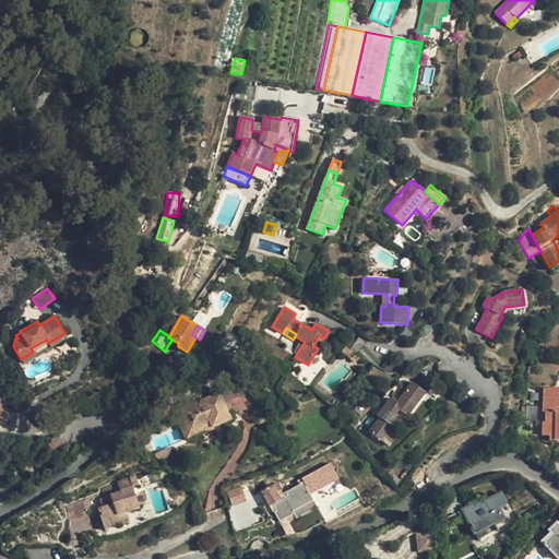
[(64,333),(48,343),(51,347),(68,337),(64,333)]
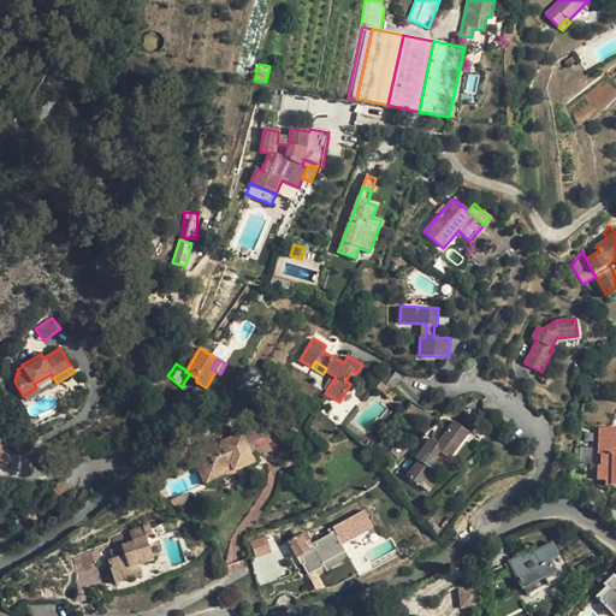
[(356,373),(351,371),(345,381),(350,384),(356,373)]
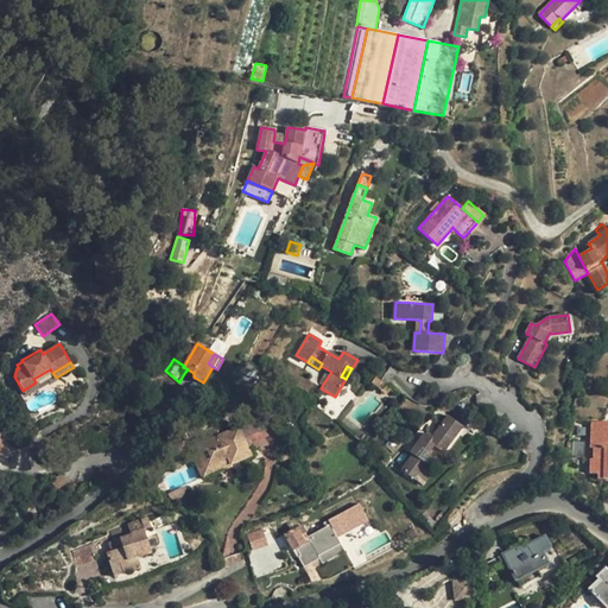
[(50,369),(33,379),(36,382),(52,373),(50,369)]
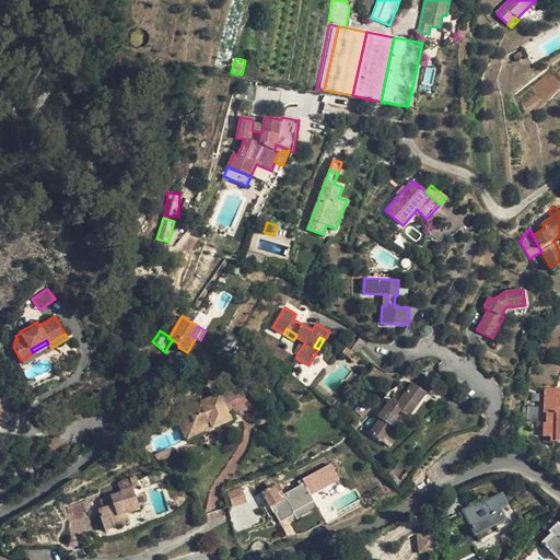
[(303,346),(300,343),(294,352),(298,353),(303,346)]
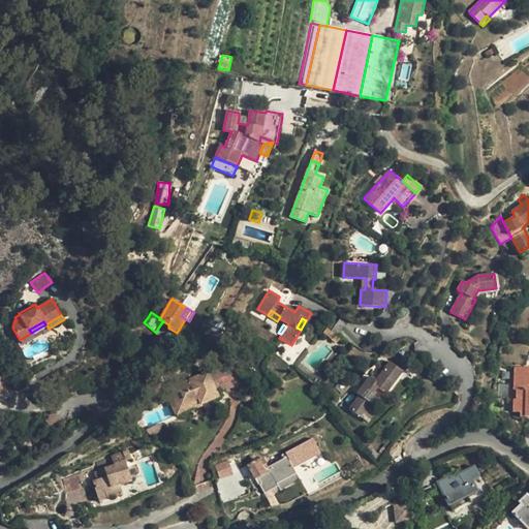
[(327,328),(323,333),(331,339),(333,342),(336,344),(342,337),(327,328)]
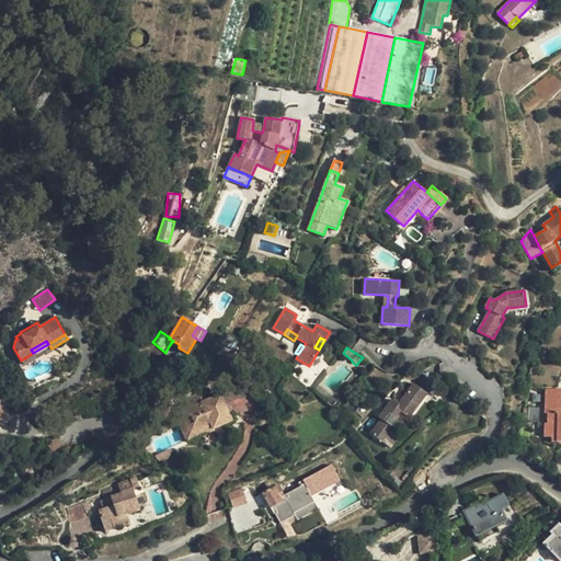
[(33,353),(21,361),(24,365),(35,357),(33,353)]
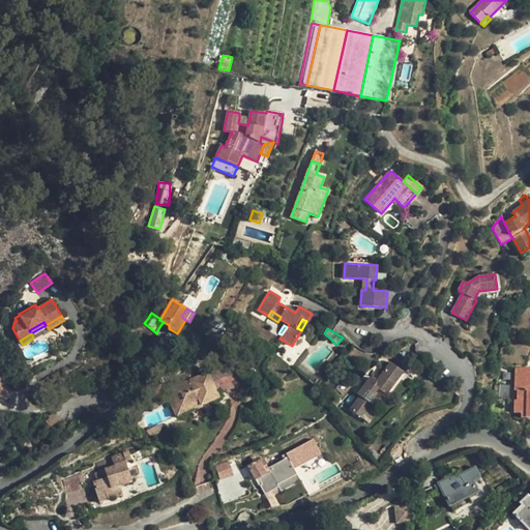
[(190,380),(171,388),(179,410),(199,402),(201,405),(218,398),(215,389),(212,382),(228,375),(223,365),(221,361),(207,369),(187,373),(190,380)]
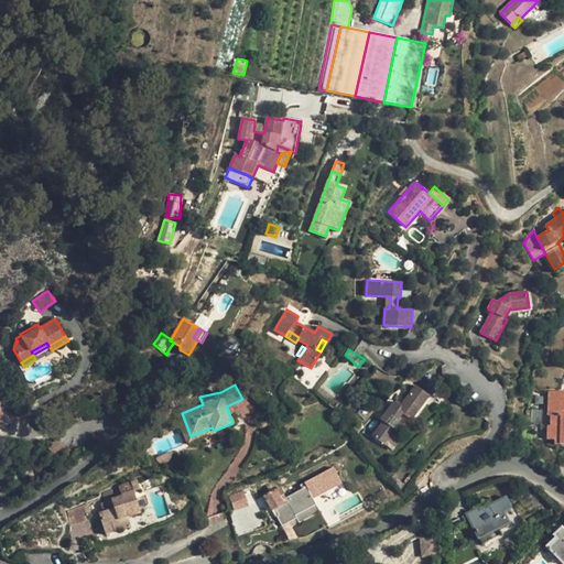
[(394,401),(381,420),(383,422),(372,436),(384,445),(392,435),(401,424),(397,421),(402,413),(411,420),(429,396),(415,387),(403,403),(401,407),(394,401)]
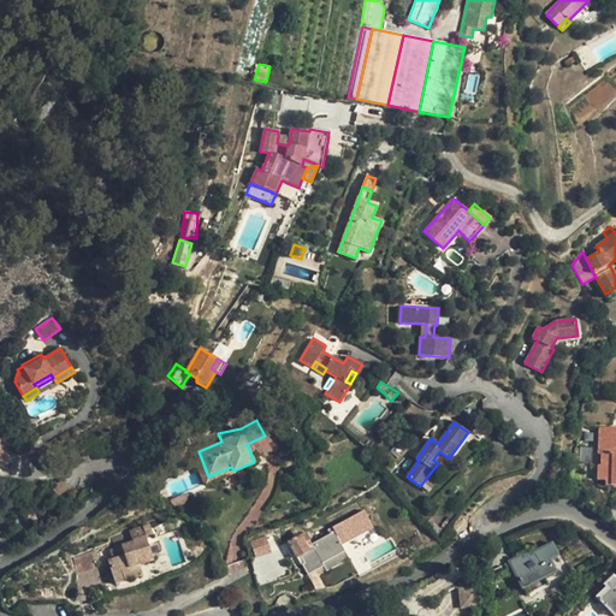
[(598,466),(597,480),(605,480),(605,486),(615,485),(615,428),(599,428),(598,445),(598,454),(600,454),(600,467),(598,466)]
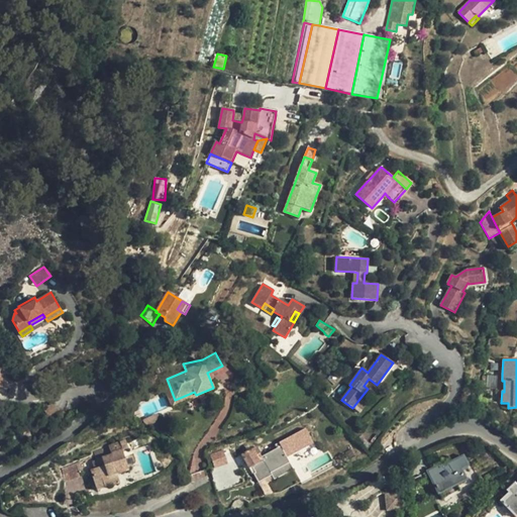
[(159,375),(161,381),(167,379),(186,371),(183,364),(159,375)]
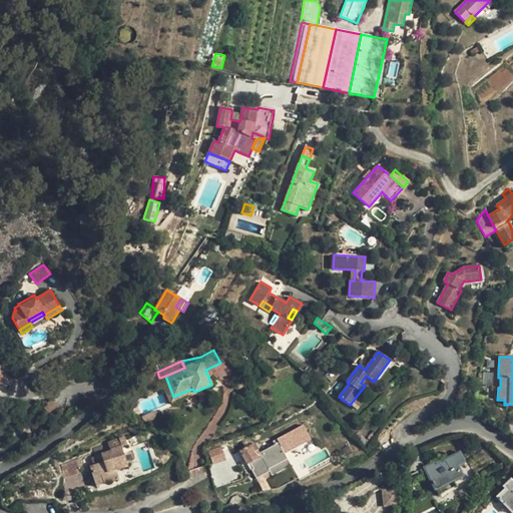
[(4,371),(0,370),(0,384),(10,386),(12,386),(14,379),(4,371)]
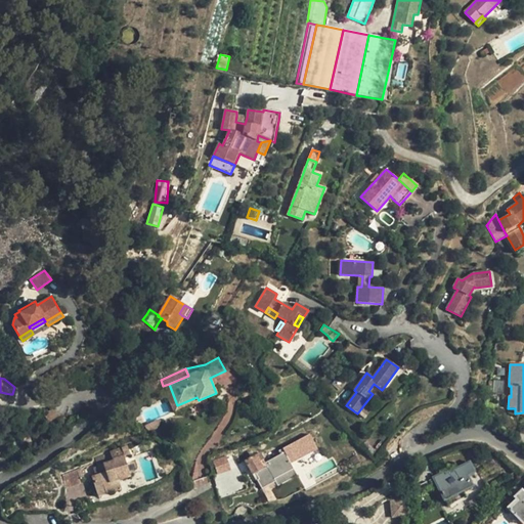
[(161,380),(145,386),(145,390),(147,396),(165,389),(163,386),(161,380)]
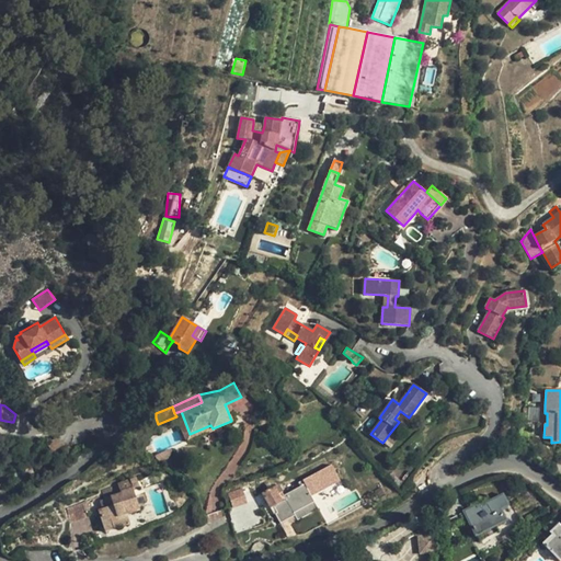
[(539,410),(523,408),(522,419),(538,421),(539,410)]
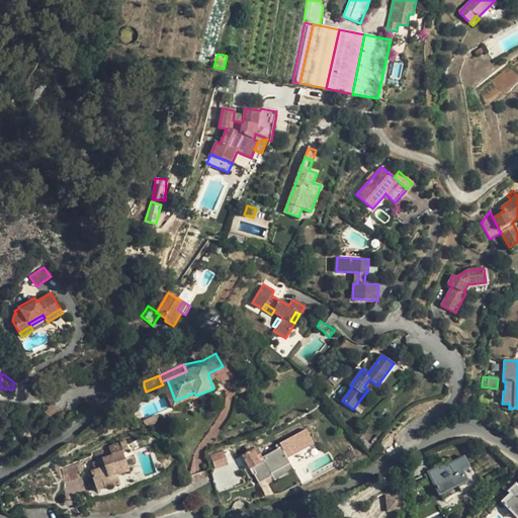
[(167,379),(161,381),(163,384),(170,403),(175,401),(167,379)]
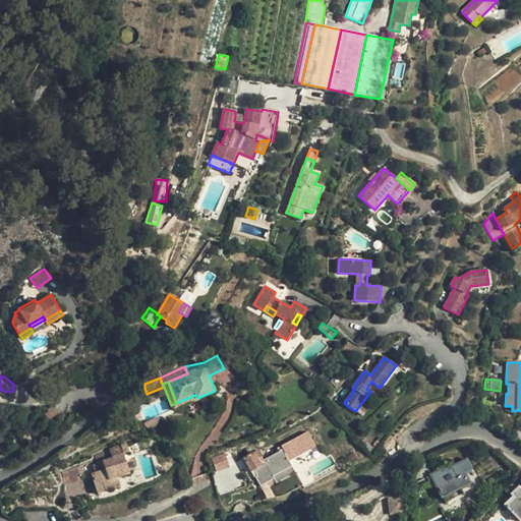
[(250,392),(247,384),(239,387),(242,395),(250,392)]
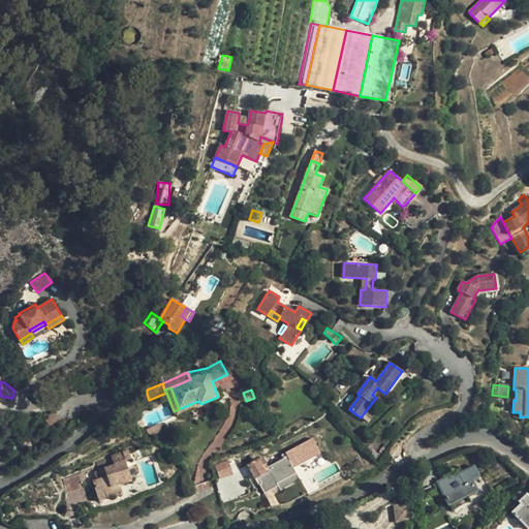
[(179,409),(174,411),(176,416),(201,406),(200,404),(198,401),(179,409)]
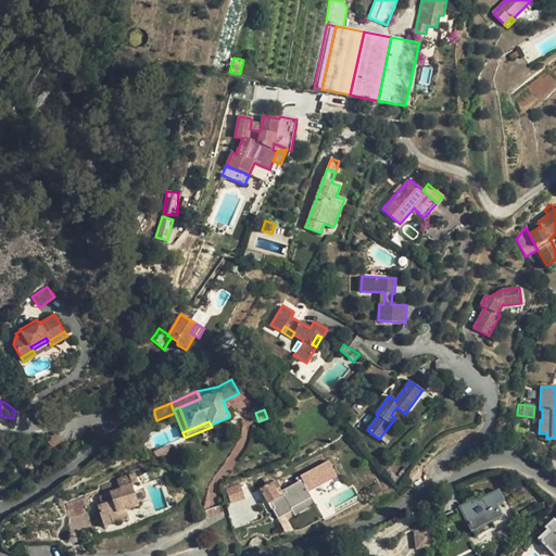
[(391,432),(387,429),(379,439),(383,442),(391,432)]
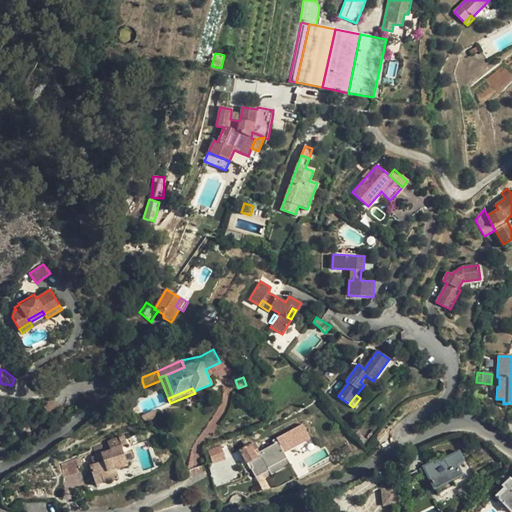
[(53,399),(42,405),(48,413),(59,407),(53,399)]
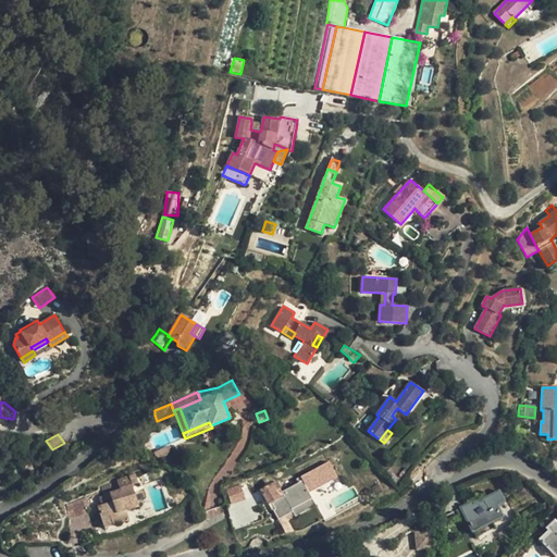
[(307,491),(338,479),(332,462),(300,473),(307,491)]
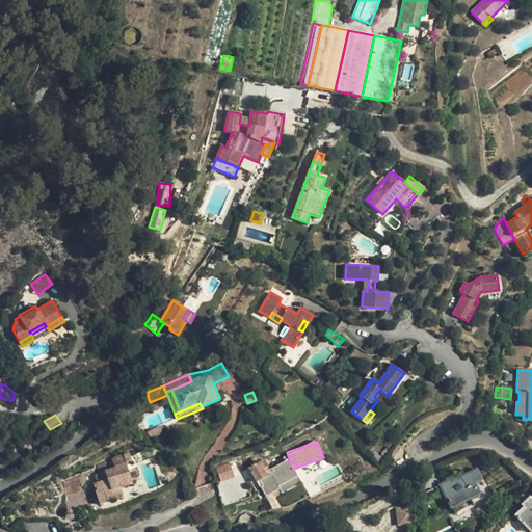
[(120,487),(132,483),(126,463),(132,461),(128,453),(124,455),(111,459),(97,464),(100,473),(103,480),(98,481),(94,483),(101,505),(115,500),(112,490),(120,487)]
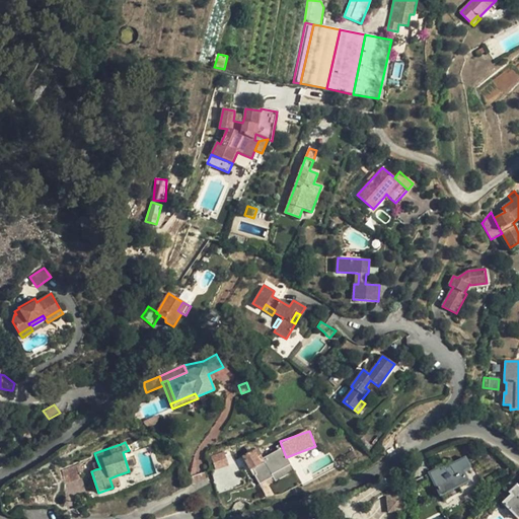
[(256,448),(253,450),(261,464),(265,462),(256,448)]
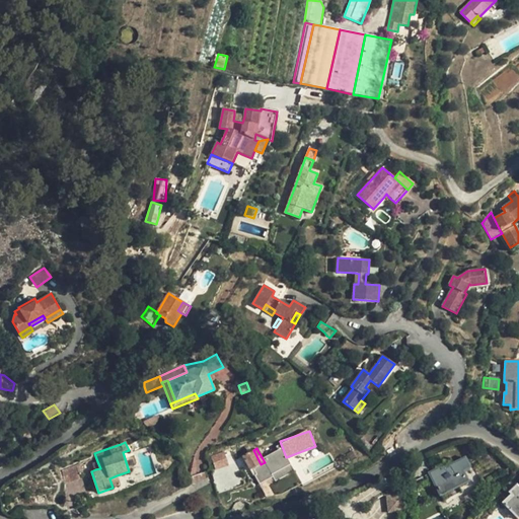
[(253,450),(242,456),(250,470),(261,464),(253,450)]
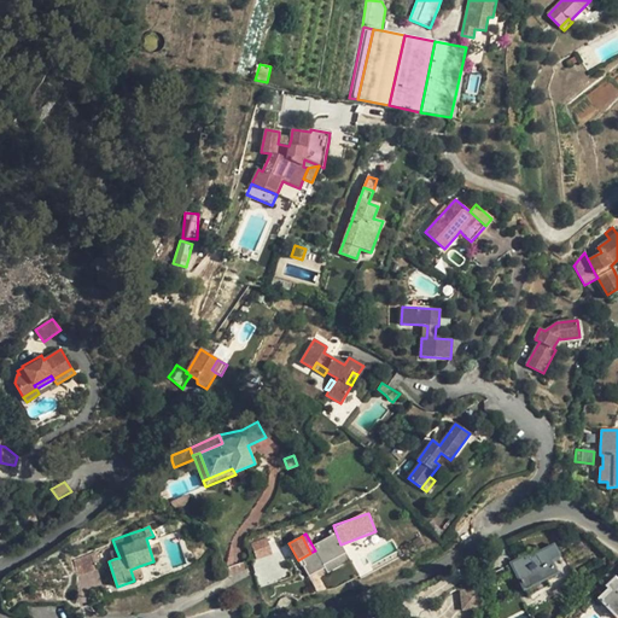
[(274,554),(269,538),(254,544),(260,559),(274,554)]
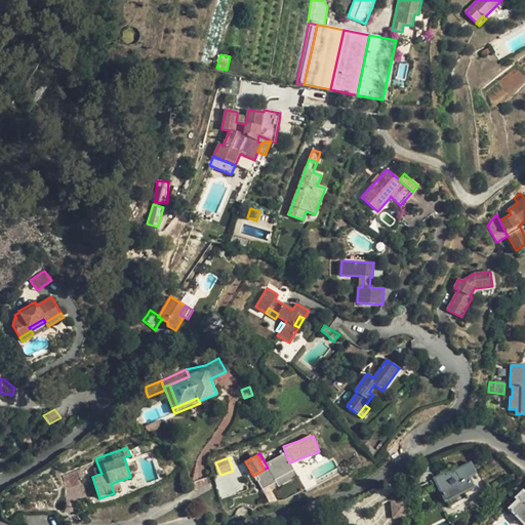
[(277,457),(271,460),(275,467),(280,463),(277,457)]
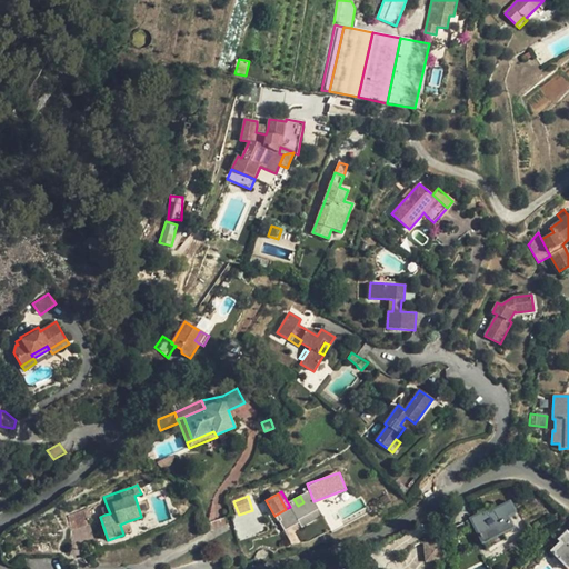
[(470,519),(482,543),(503,533),(513,528),(508,517),(515,513),(509,502),(487,512),(486,511),(470,519)]
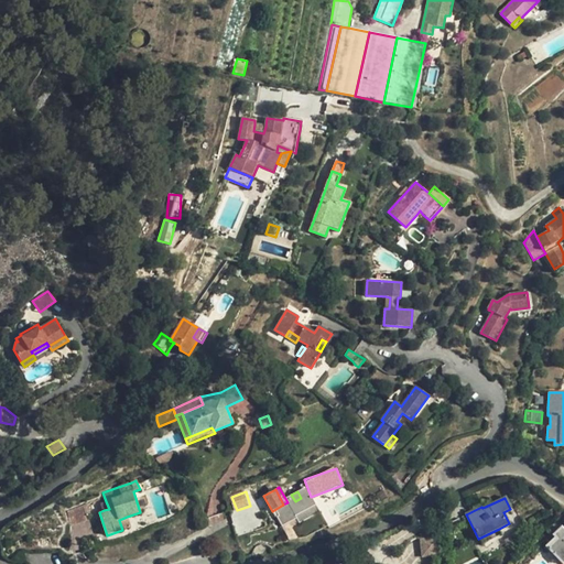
[(84,505),(67,510),(71,525),(87,519),(84,505)]
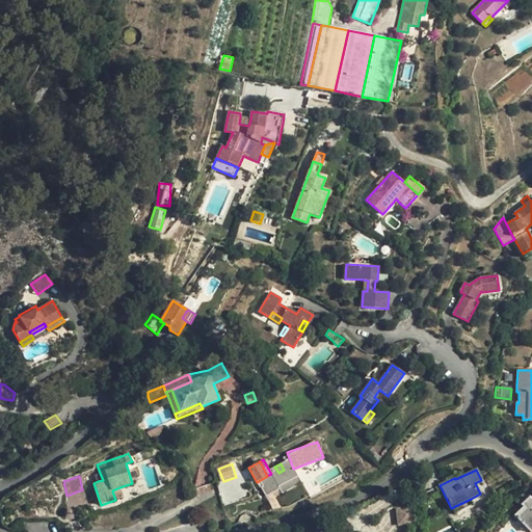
[(120,487),(112,490),(115,500),(123,498),(120,487)]
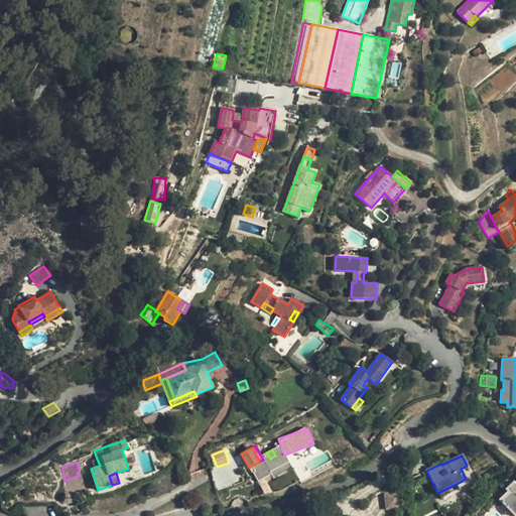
[(515,484),(514,482),(506,490),(510,494),(501,502),(514,515),(515,515),(515,484)]
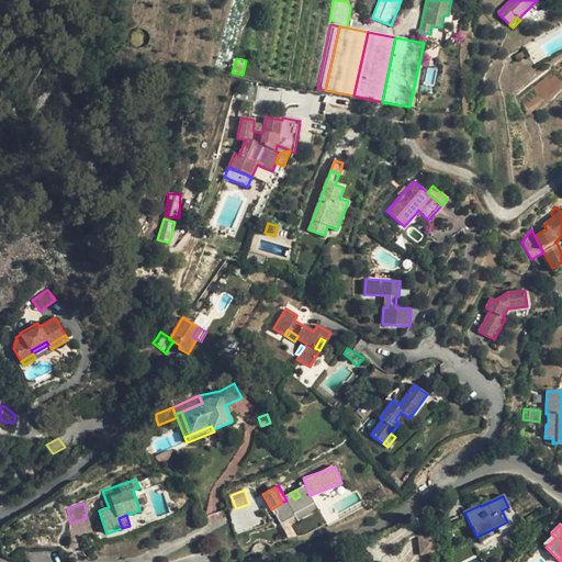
[(497,527),(476,537),(479,542),(499,532),(497,527)]
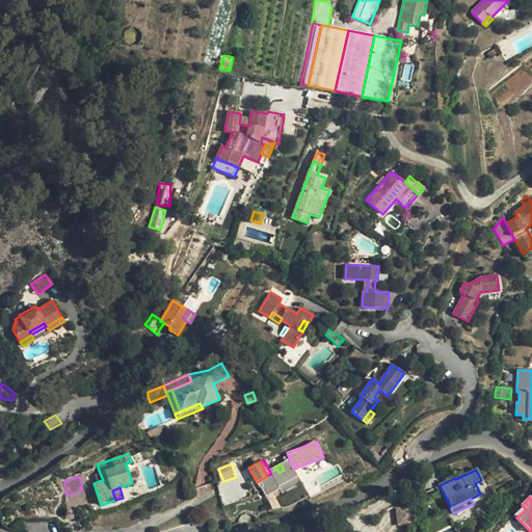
[(395,508),(398,524),(409,523),(406,507),(395,508)]
